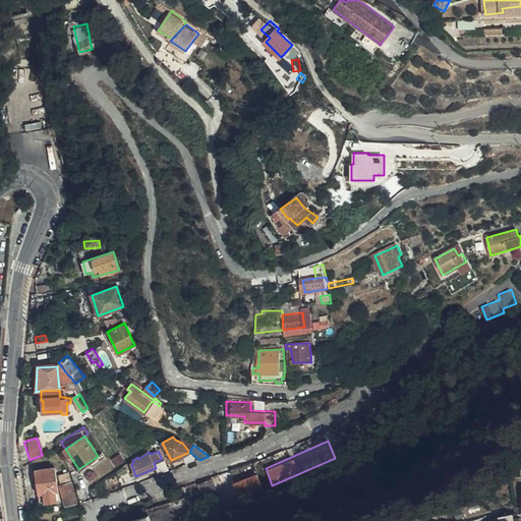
[(234,479),(238,490),(242,499),(272,485),(266,468),(265,466),(234,479)]
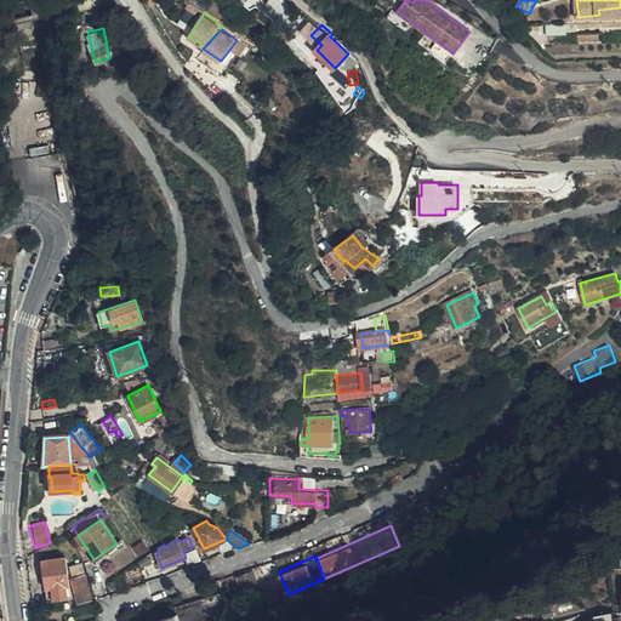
[(68,576),(66,558),(41,560),(47,599),(67,597),(64,576),(68,576)]
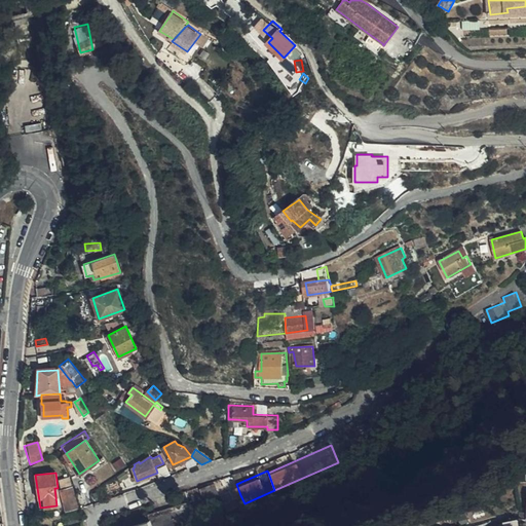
[(151,479),(149,476),(137,481),(133,483),(134,485),(151,479)]
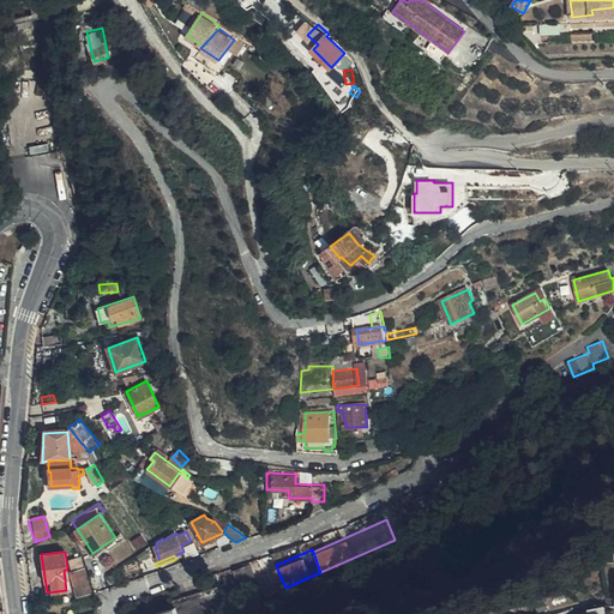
[(89,593),(83,570),(78,558),(71,560),(73,571),(71,572),(78,596),(89,593)]
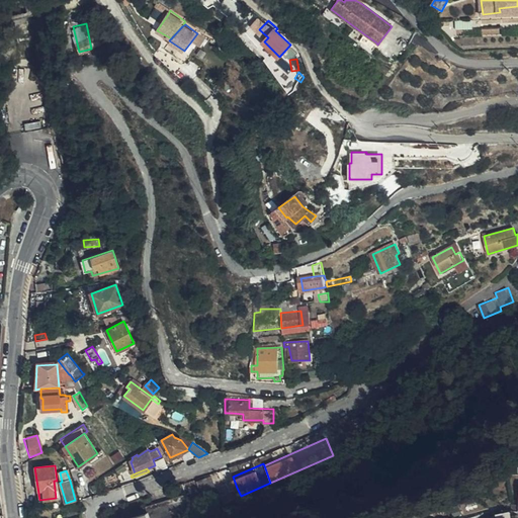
[(241,496),(237,488),(222,495),(224,503),(241,496)]
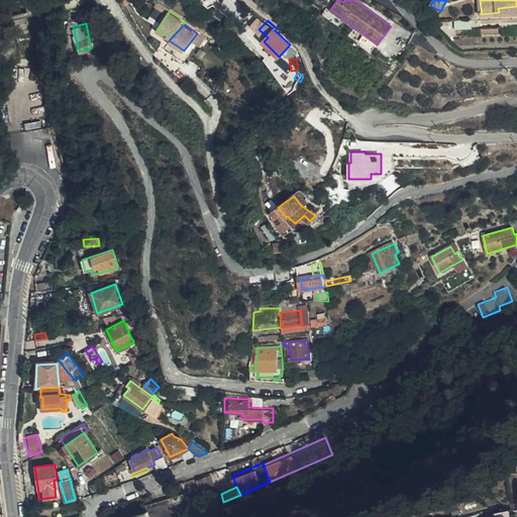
[(192,516),(186,494),(147,505),(148,511),(128,516),(192,516)]
